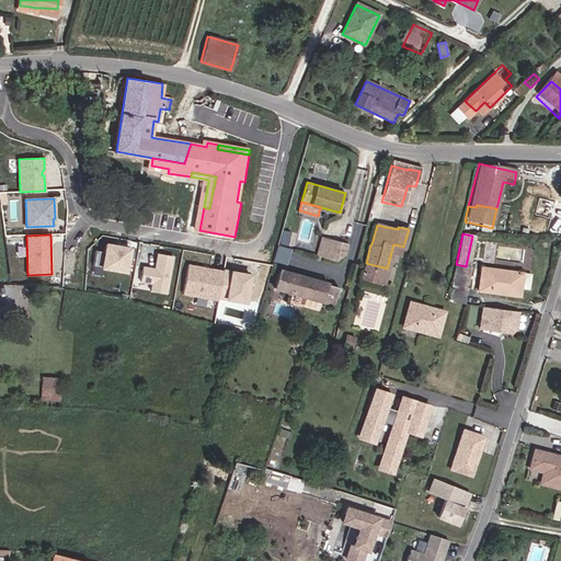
[(328,259),(333,240),(323,237),(318,256),(328,259)]
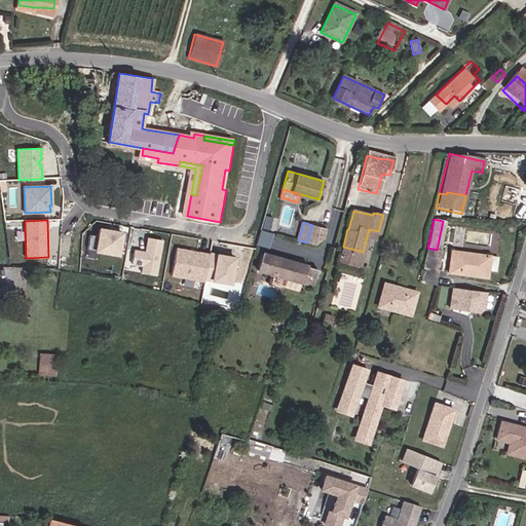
[(324,237),(326,229),(312,225),(307,242),(314,246),(324,237)]
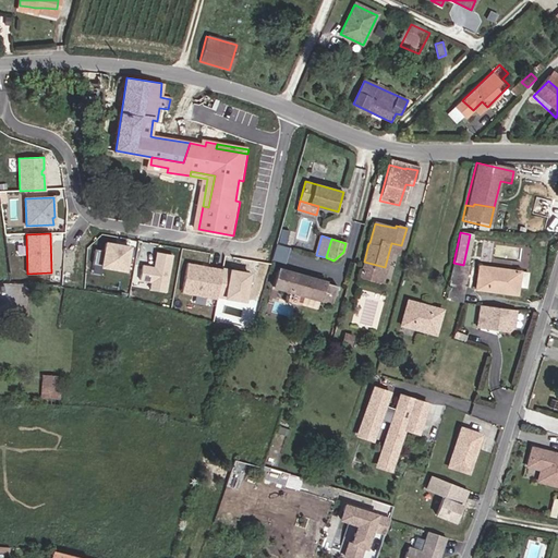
[(277,242),(271,258),(284,263),(290,246),(277,242)]
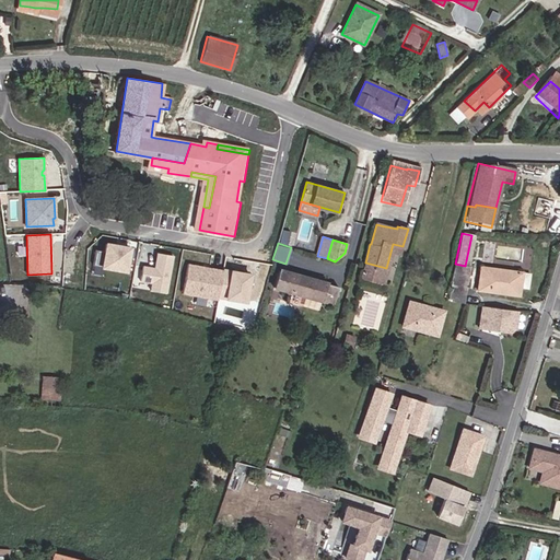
[(125,271),(129,248),(105,244),(104,253),(95,251),(93,266),(125,271)]
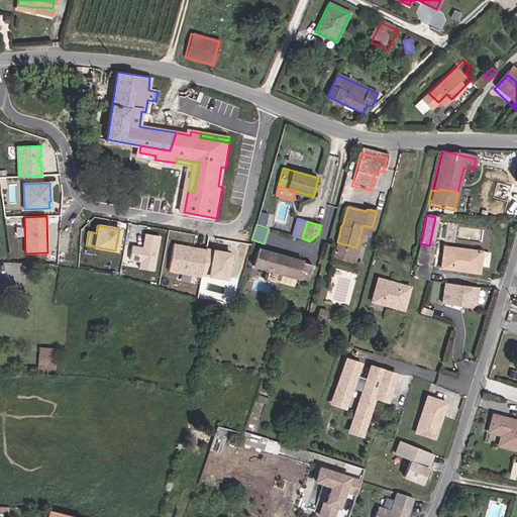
[(153,271),(160,236),(145,234),(142,248),(132,246),(129,260),(140,262),(139,269),(153,271)]
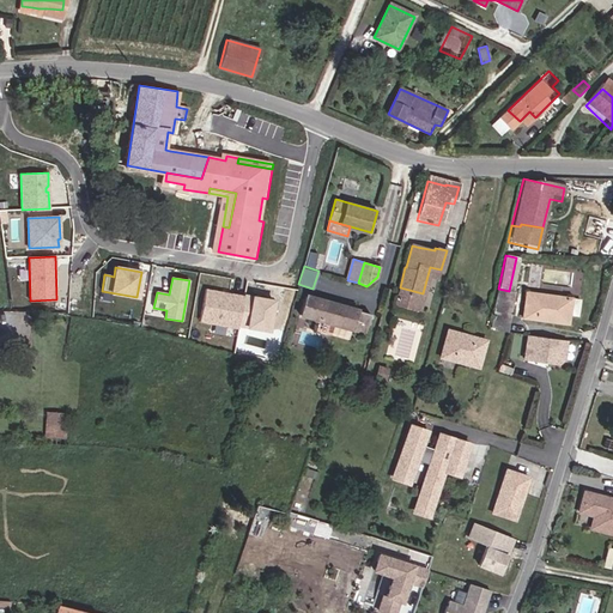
[(423,293),(400,287),(399,292),(420,297),(423,293)]
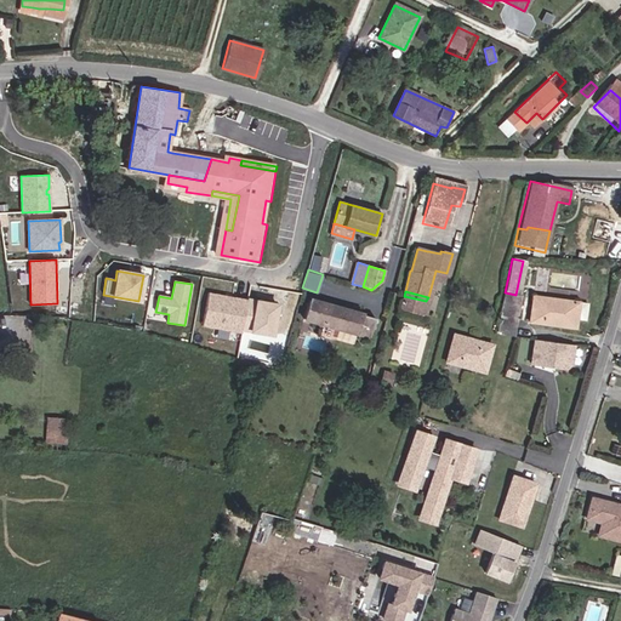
[(241,330),(248,300),(227,296),(227,300),(223,300),(224,296),(209,294),(203,326),(241,334),(241,330)]
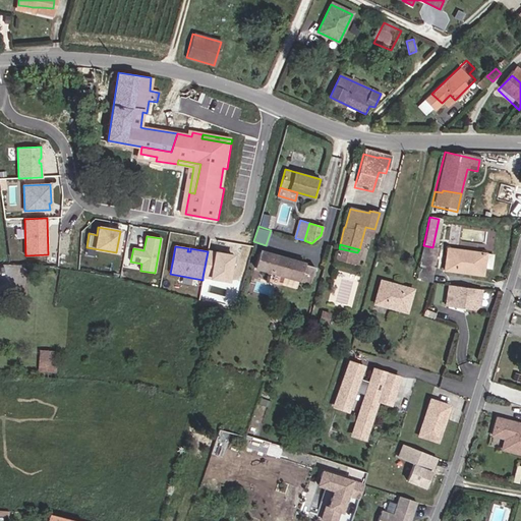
[(433,250),(421,249),(415,278),(430,279),(433,250)]
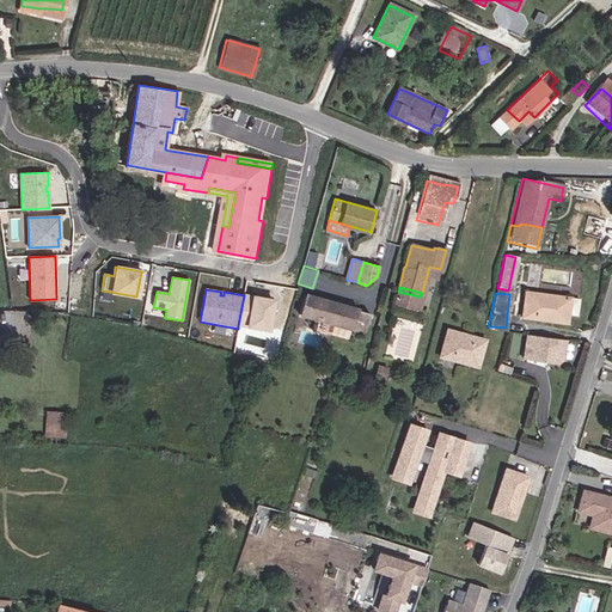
[(371,312),(305,294),(300,313),(365,331),(371,312)]
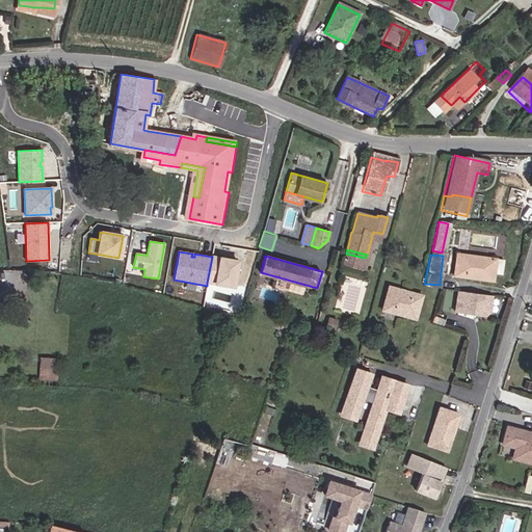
[(233,287),(237,261),(212,257),(207,283),(233,287)]
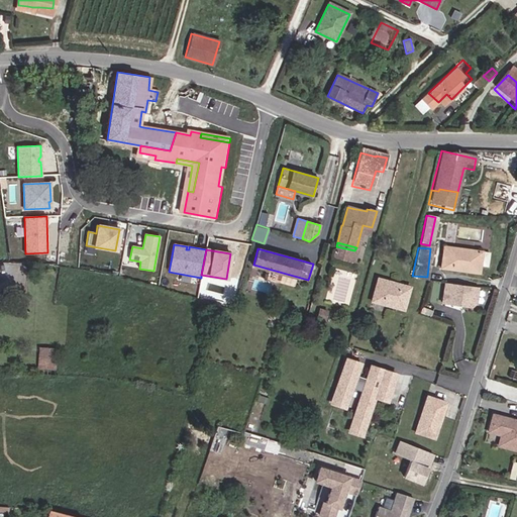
[(488,275),(491,253),(452,249),(450,271),(488,275)]
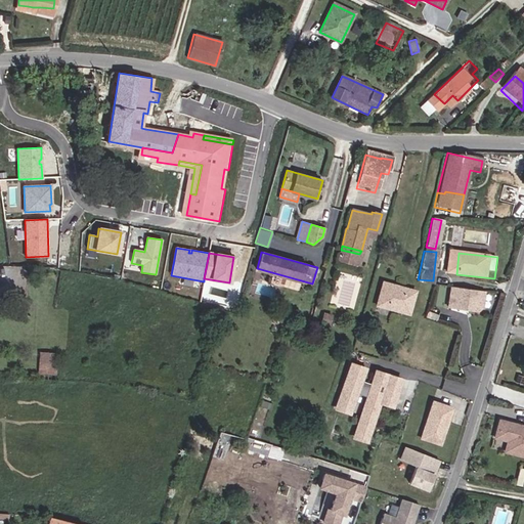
[(503,271),(505,258),(497,257),(495,270),(503,271)]
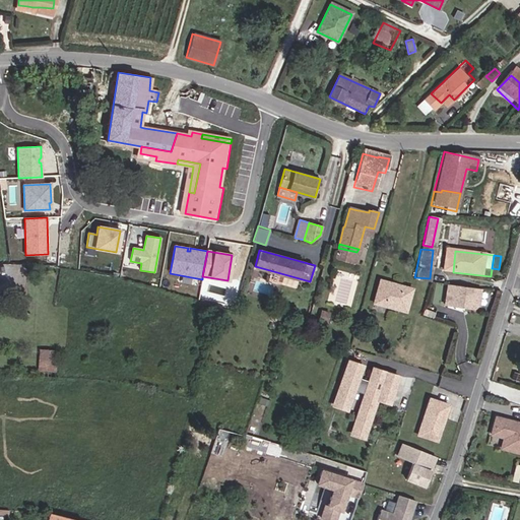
[(412,288),(380,280),(375,303),(406,312),(412,288)]
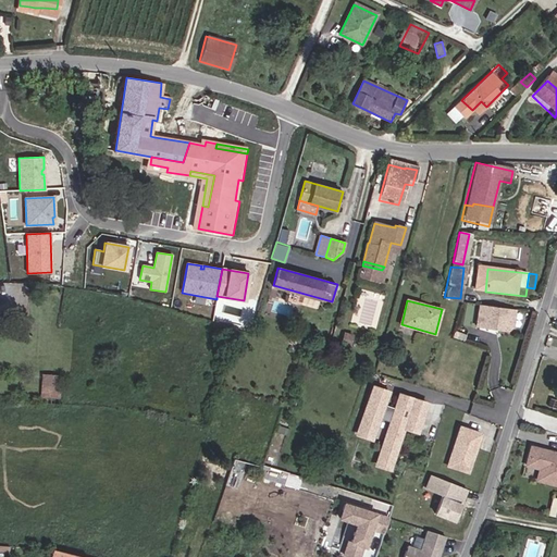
[(514,309),(478,304),(474,325),(506,330),(511,326),(514,309)]
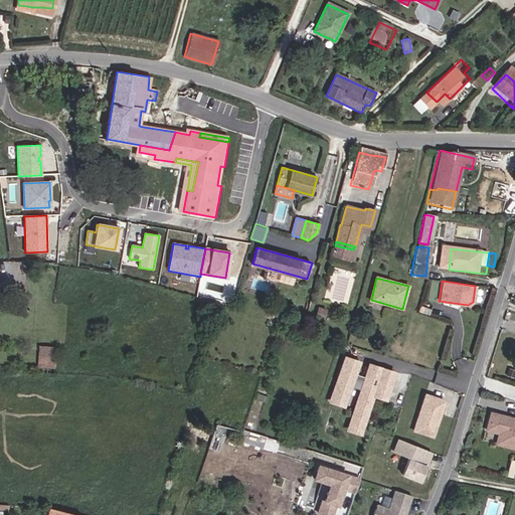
[(59,348),(40,346),(38,367),(57,369),(59,348)]
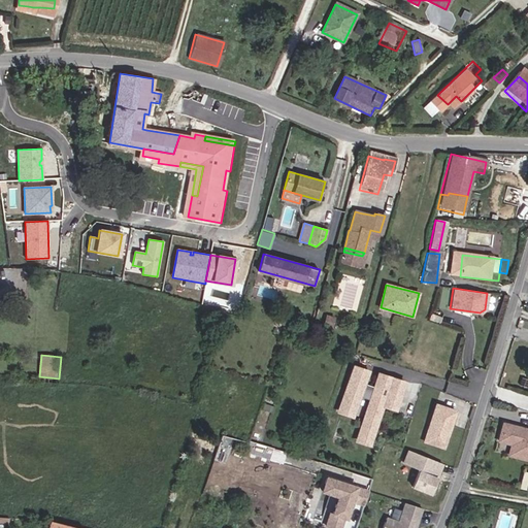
[(371,442),(388,391),(400,396),(405,383),(378,373),(374,388),(364,384),(368,371),(355,366),(340,408),(355,414),(361,394),(371,397),(358,437),(371,442)]
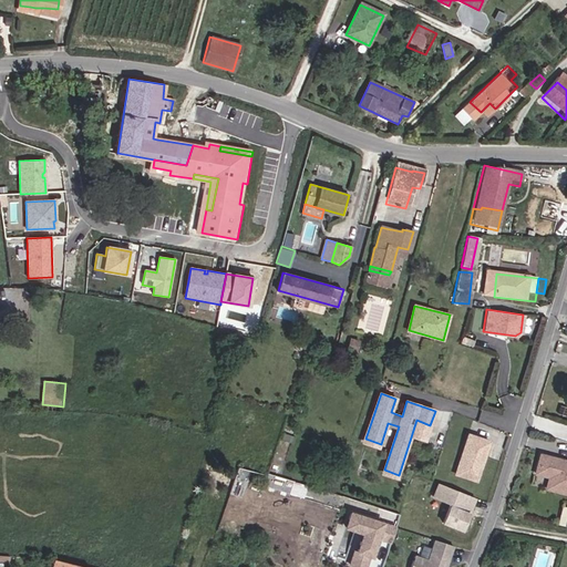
[(482,473),(492,442),(472,435),(462,466),(482,473)]
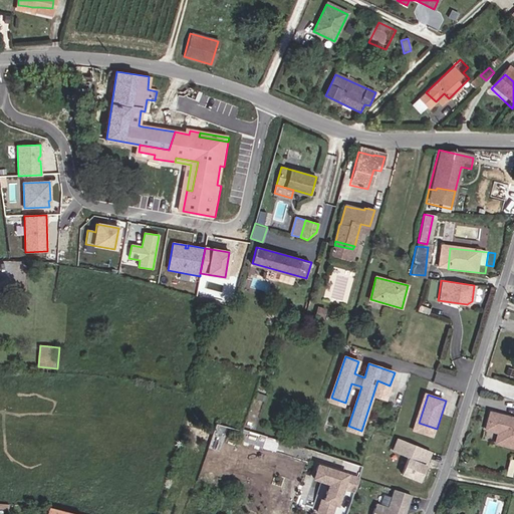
[(513,418),(513,415),(488,408),(483,425),(496,428),(503,430),(500,441),(513,444),(513,421),(513,418)]
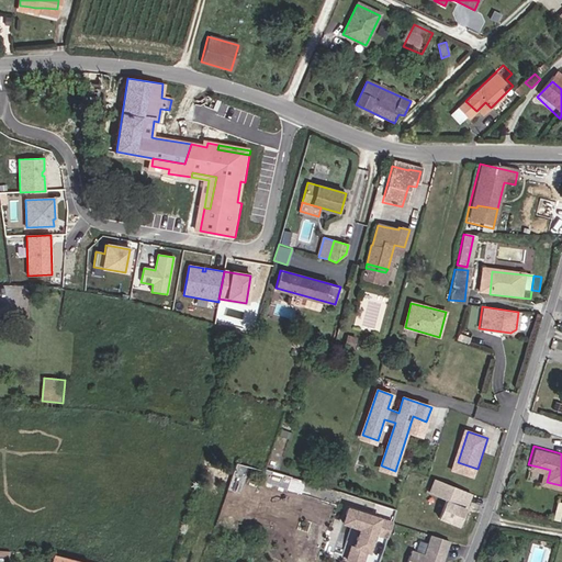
[(475,476),(478,469),(458,462),(454,470),(475,476)]
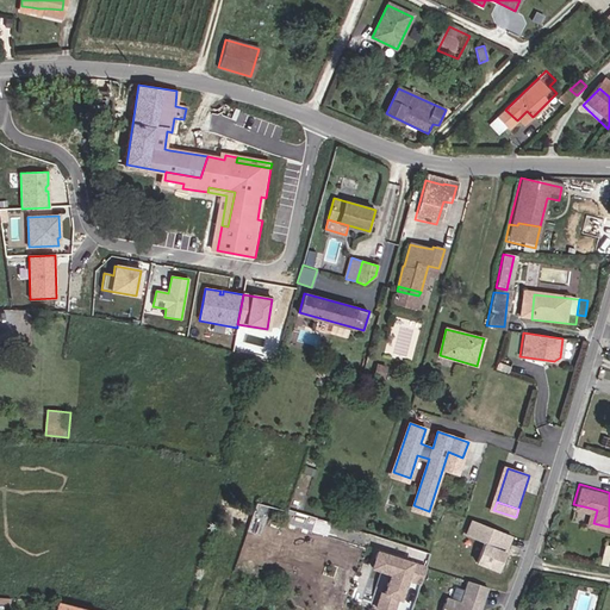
[(593,523),(597,510),(589,508),(585,521),(593,523)]
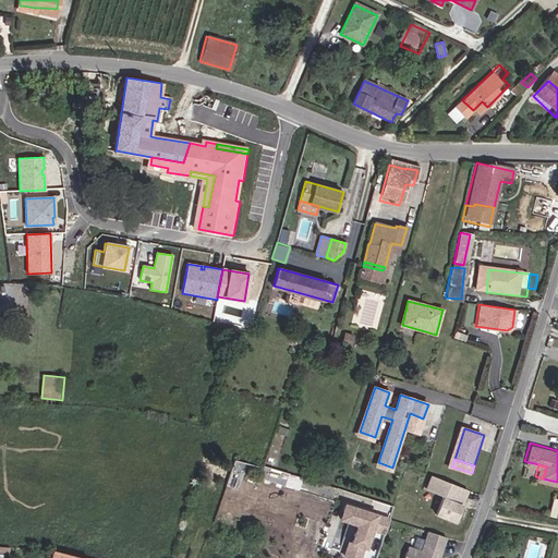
[(468,499),(471,492),(435,477),(429,490),(445,496),(446,499),(439,516),(459,523),(466,505),(463,504),(465,499),(468,499)]
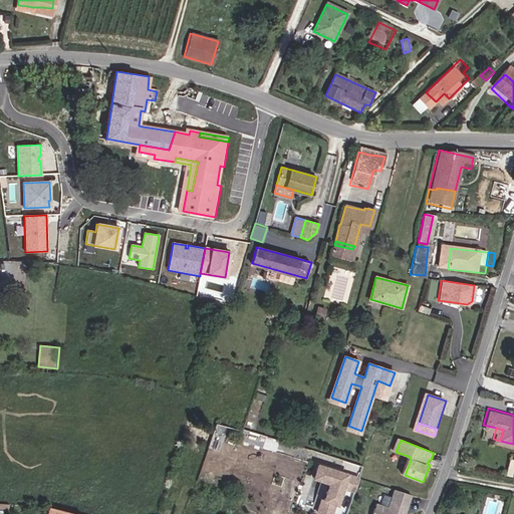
[(355,491),(359,478),(319,464),(314,478),(330,483),(325,499),(323,499),(319,512),(325,513),(331,513),(335,503),(338,504),(343,487),(355,491)]
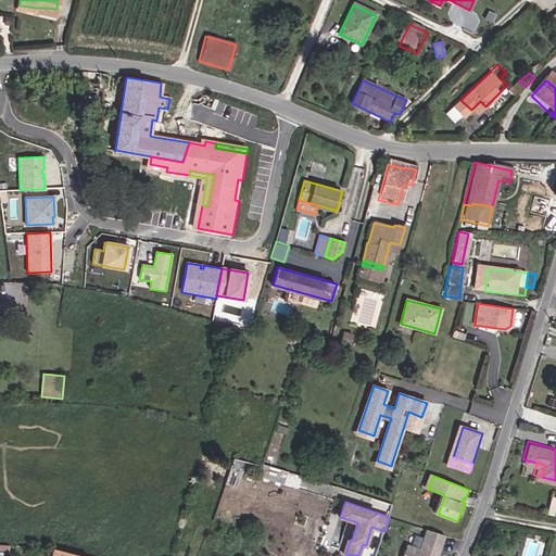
[(441,555),(447,536),(430,530),(424,551),(411,546),(406,555),(441,555)]
